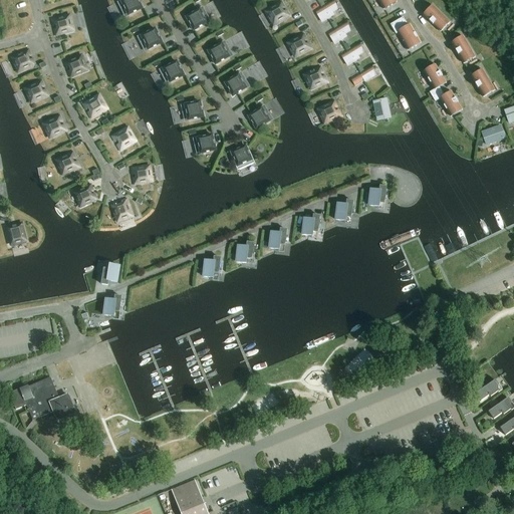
[(129,16),(143,9),(138,0),(124,0),(121,2),(129,16)]
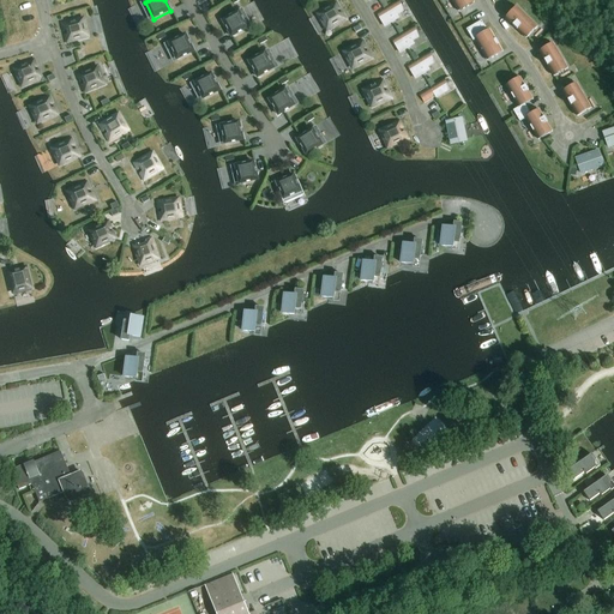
[(452,0),(459,12),(475,2),(473,0),(452,0)]
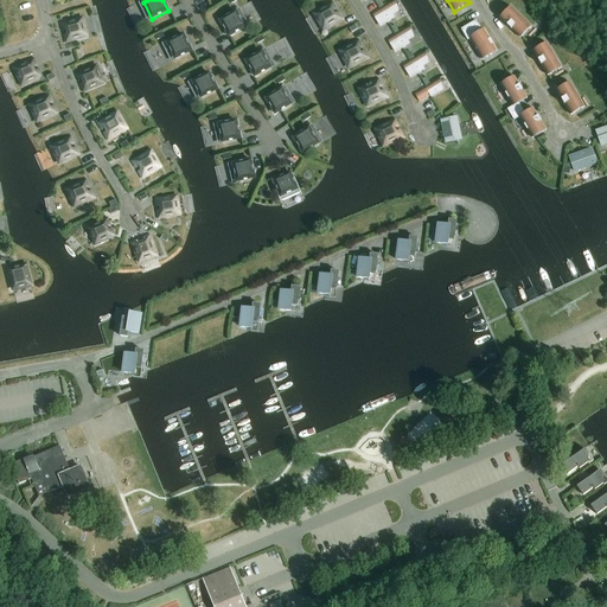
[(391,2),(374,14),(381,27),(394,19),(391,17),(398,13),(391,2)]
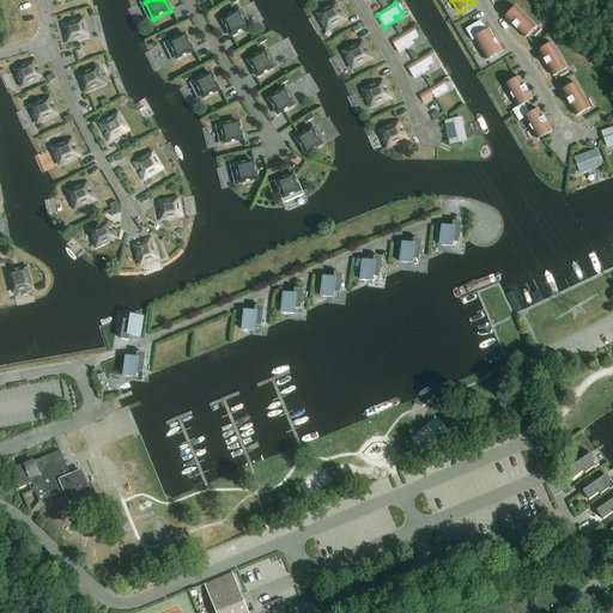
[(329,29),(345,19),(335,4),(320,13),(329,29)]
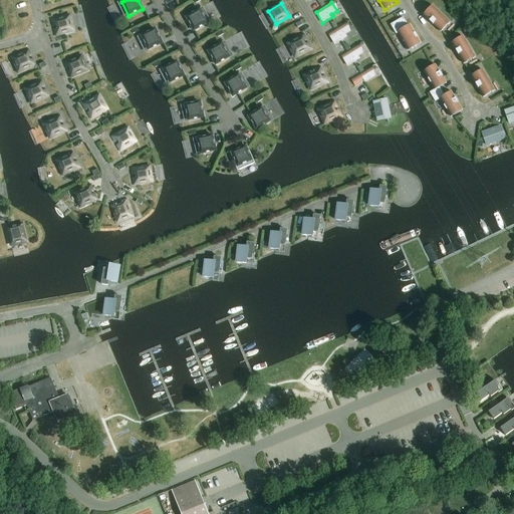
[(433,6),(424,15),(441,32),(450,23),(433,6)]
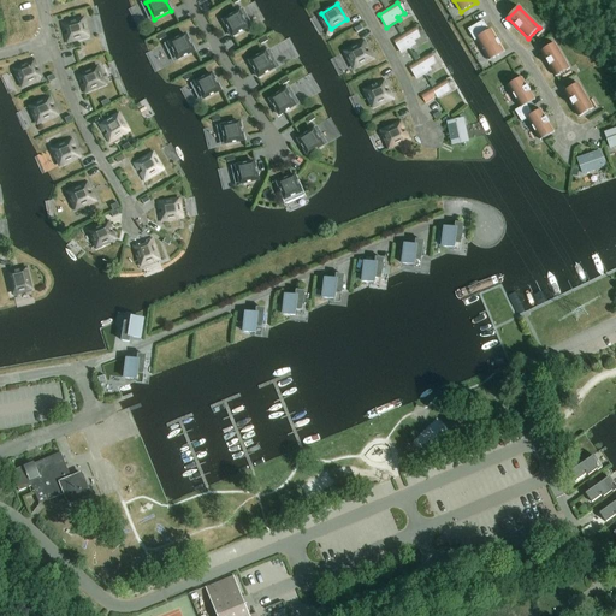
[(232,37),(249,28),(240,12),(224,21),(232,37)]
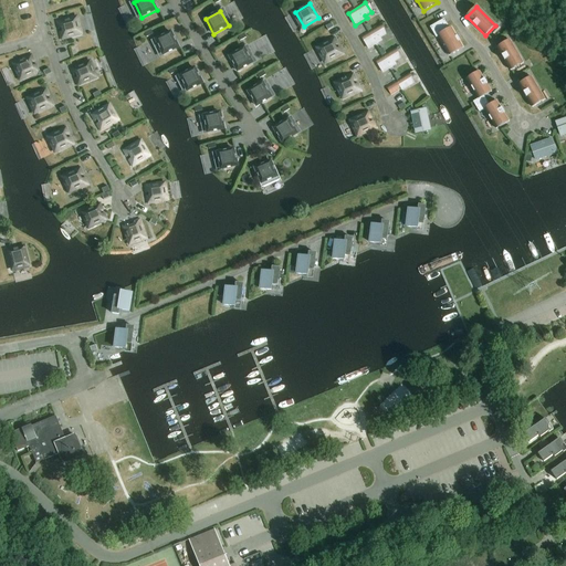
[(58,22),(62,39),(79,34),(74,18),(58,22)]
